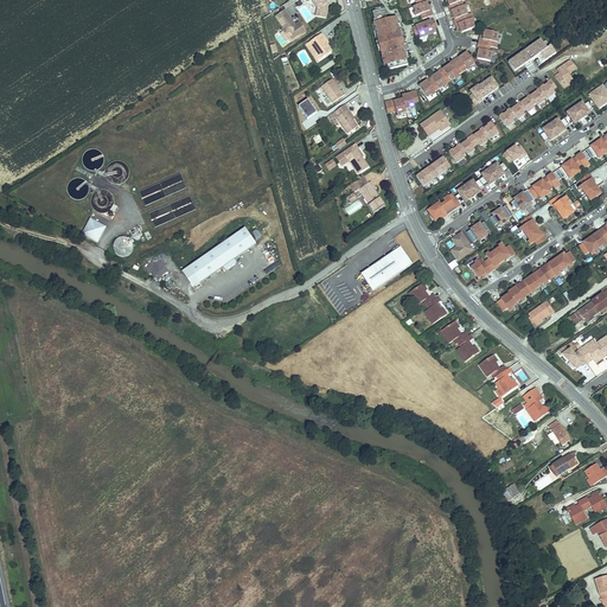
[(326,18),(328,2),(326,2),(325,0),(310,0),(311,1),(311,0),(312,0),(318,8),(317,16),(326,18)]
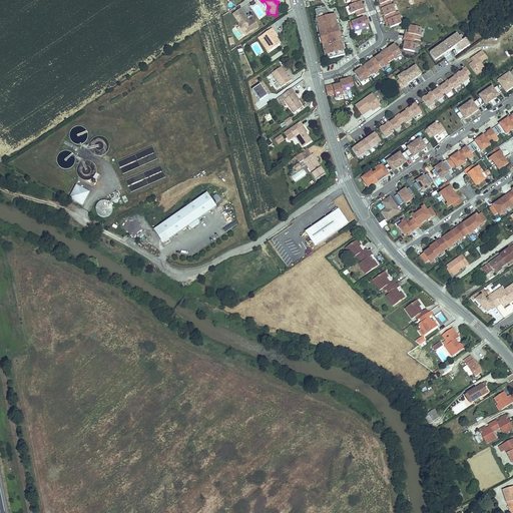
[(390,1),(382,4),(383,9),(382,9),(384,13),(385,17),(395,13),(394,8),(395,8),(394,5),(392,5),(390,1)]
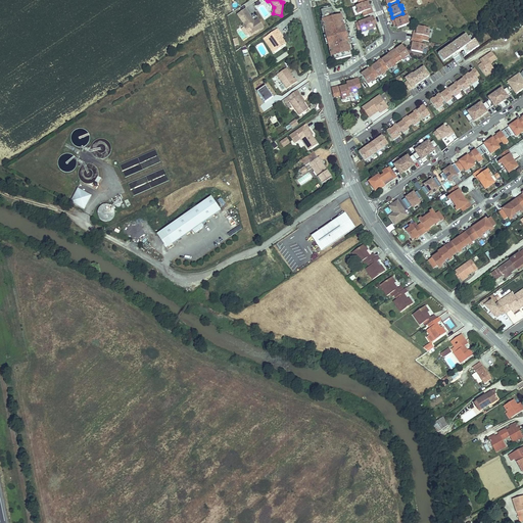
[(369,5),(368,2),(360,5),(357,6),(359,11),(357,11),(359,14),(363,12),(364,16),(373,13),(371,9),(370,9),(369,5)]
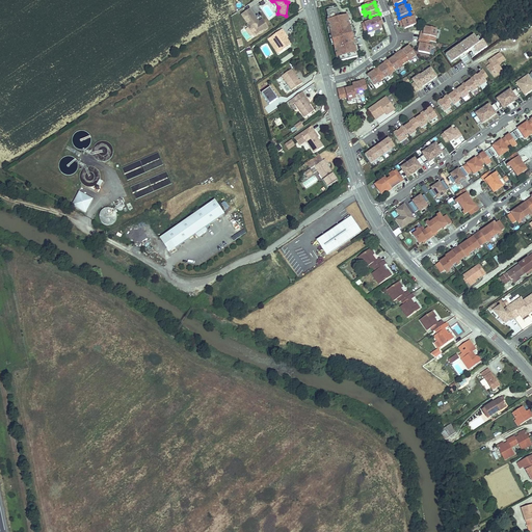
[(329,10),(326,10),(328,18),(327,18),(333,36),(333,35),(335,41),(333,41),(335,48),(337,47),(340,61),(357,57),(354,45),(358,44),(357,40),(357,38),(353,40),(351,40),(350,36),(352,35),(348,20),(347,20),(346,16),(340,18),(337,8),(336,8),(336,6),(328,8),(329,10)]
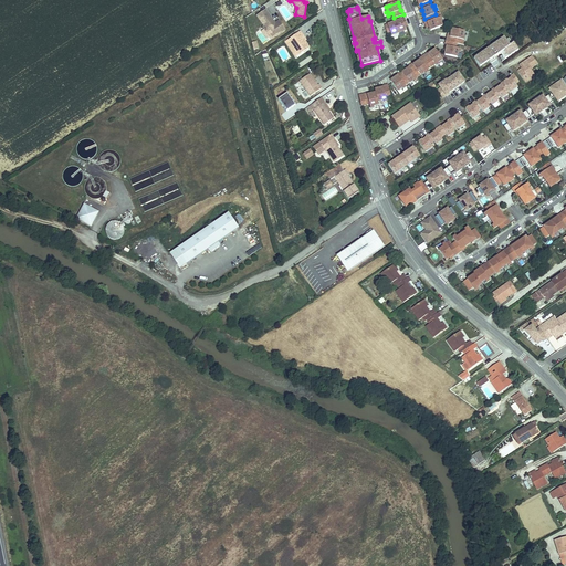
[(272,39),(285,29),(280,20),(275,23),(265,9),(258,14),(264,25),(263,27),(272,39)]
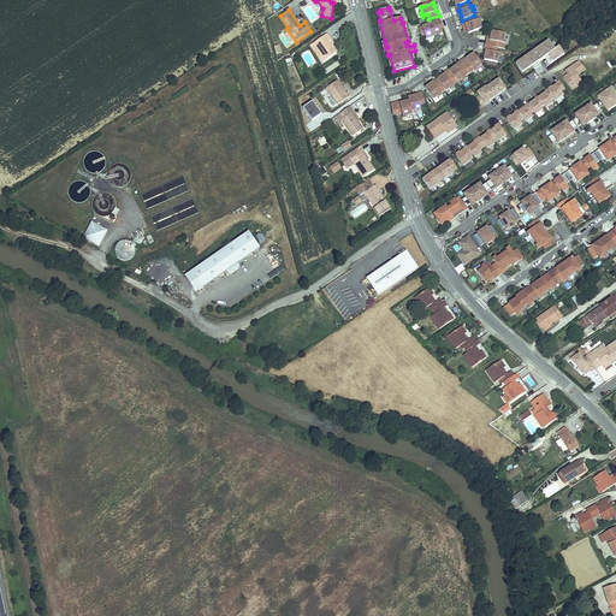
[(467,30),(469,34),(481,29),(479,23),(481,23),(478,15),(474,16),(462,21),(461,21),(462,25),(466,24),(467,30)]
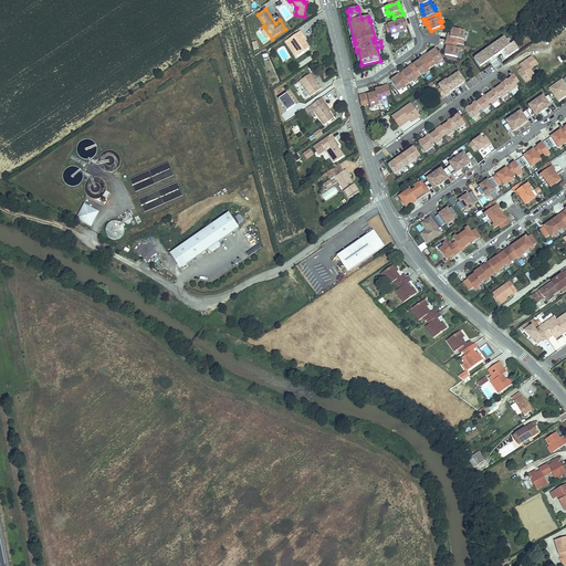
[(407,25),(405,19),(395,22),(399,33),(406,31),(405,27),(407,25)]
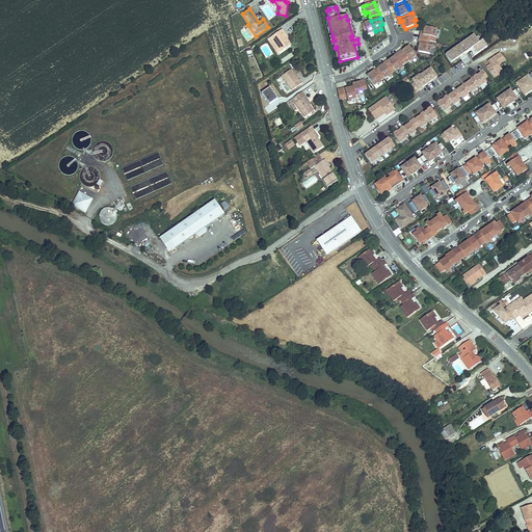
[(375,31),(371,21),(362,25),(364,31),(367,30),(368,33),(375,31)]
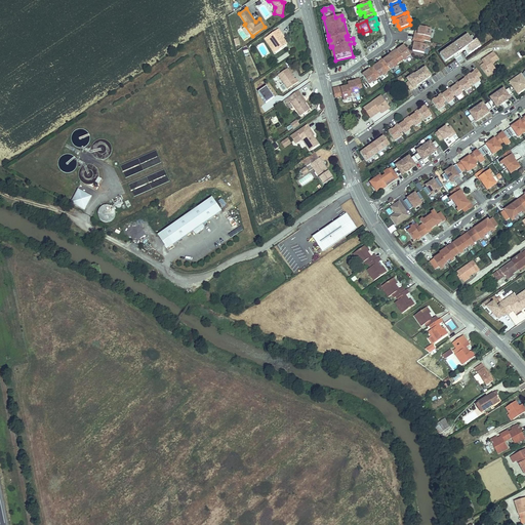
[(431,29),(419,27),(418,30),(417,35),(415,34),(414,39),(423,40),(430,42),(431,34),(430,34),(431,29)]
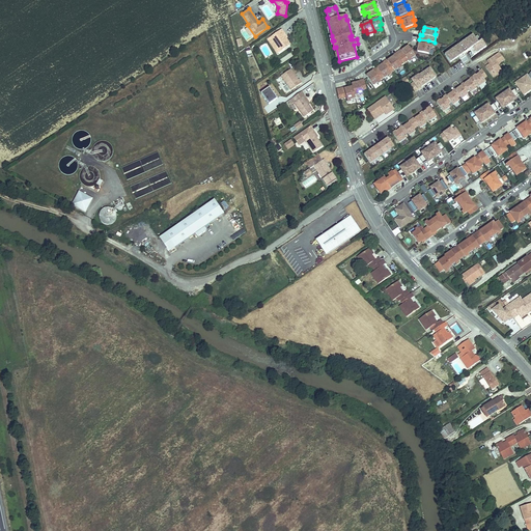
[(282,29),(272,36),(281,51),(290,45),(283,33),(284,33),(282,29)]
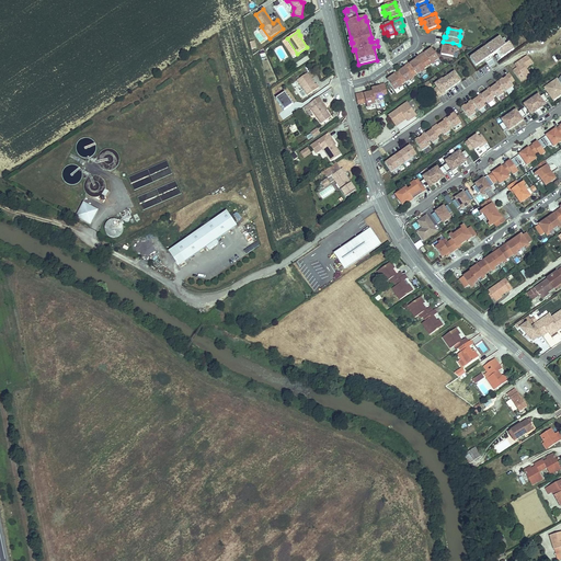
[(514,49),(508,42),(505,44),(500,37),(487,46),(488,46),(484,48),(477,54),(478,55),(471,59),(476,66),(484,59),(490,56),(490,57),(496,53),(497,55),(501,59),(514,49)]
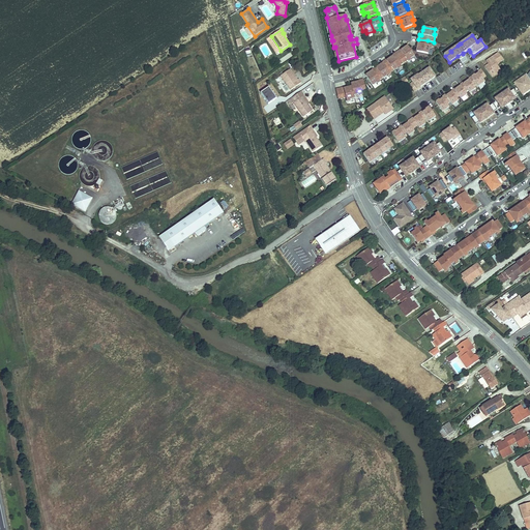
[(418,39),(417,43),(418,43),(417,48),(416,52),(428,54),(429,49),(431,49),(431,46),(427,45),(428,40),(418,39)]
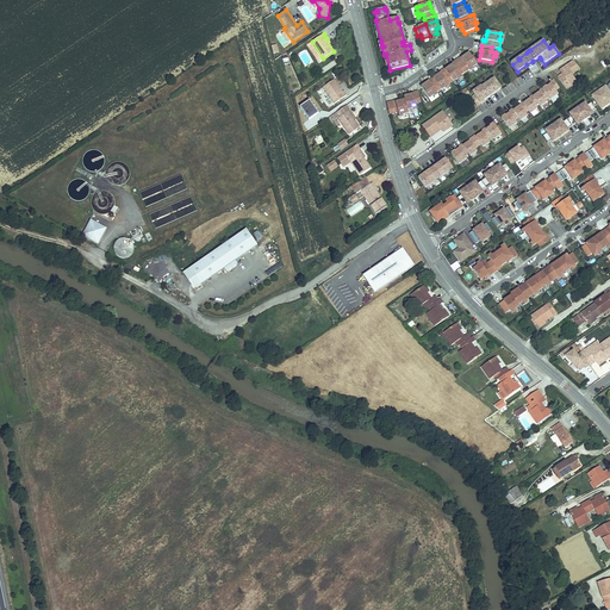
[(462,60),(459,63),(465,72),(468,69),(471,70),(473,69),(472,68),(477,64),(470,54),(466,55),(461,58),(462,60)]
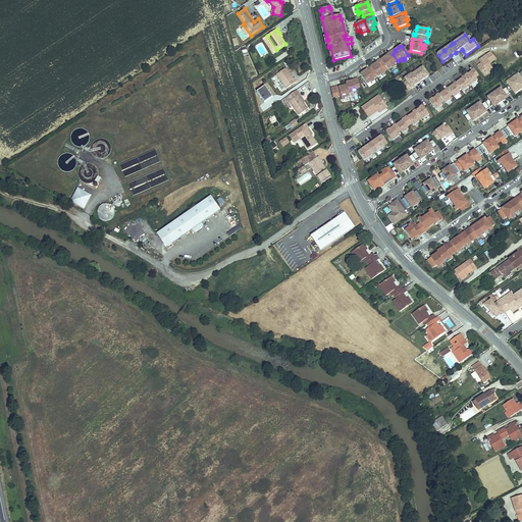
[(456,53),(456,52),(451,55),(456,62),(460,59),(456,53)]
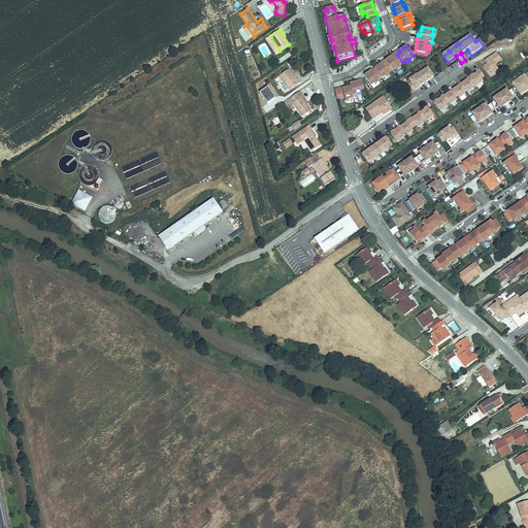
[(487,64),(483,67),(490,76),(499,70),(495,65),(499,62),(499,61),(494,55),(494,54),(487,60),(489,63),(487,64)]
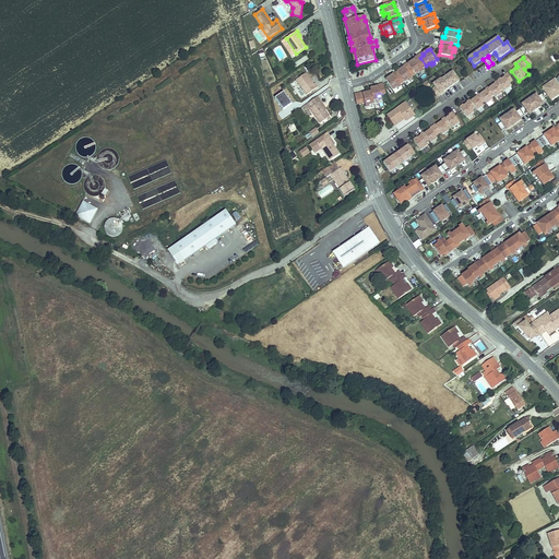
[(426,66),(420,58),(416,60),(415,59),(412,62),(408,64),(408,66),(415,73),(415,74),(419,71),(420,72),(424,70),(421,69),(426,66)]
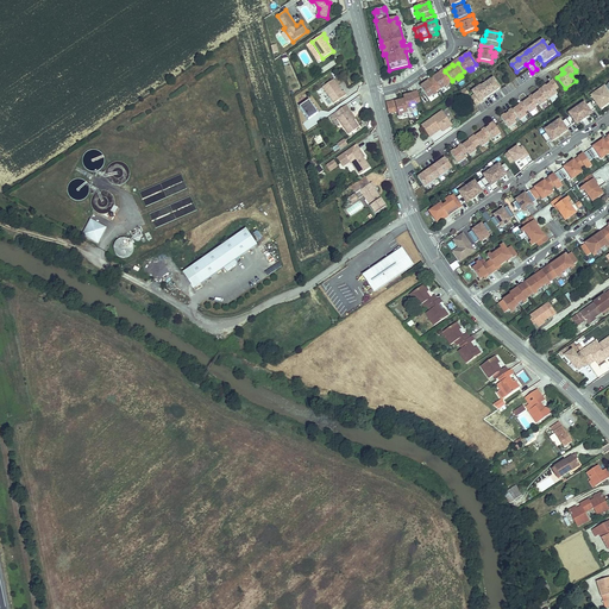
[(452,80),(445,71),(441,74),(440,73),(435,76),(433,79),(433,80),(440,89),(445,86),(446,87),(450,86),(447,83),(452,80)]
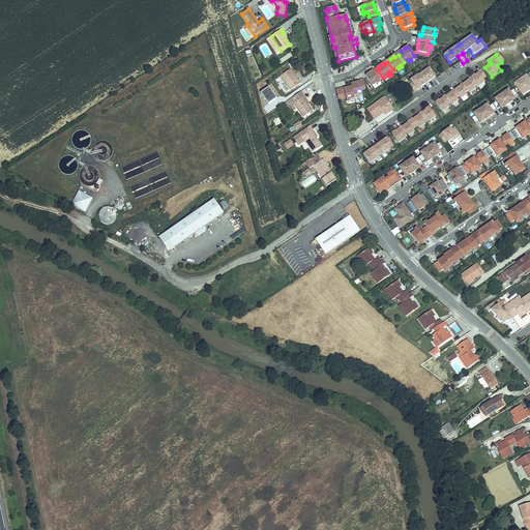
[(282,75),(292,88),(302,81),(299,77),(298,78),(291,67),(282,75)]
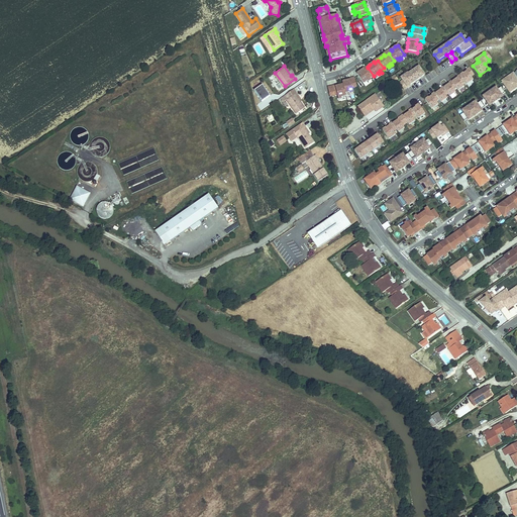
[(419,67),(413,70),(419,79),(424,75),(419,67)]
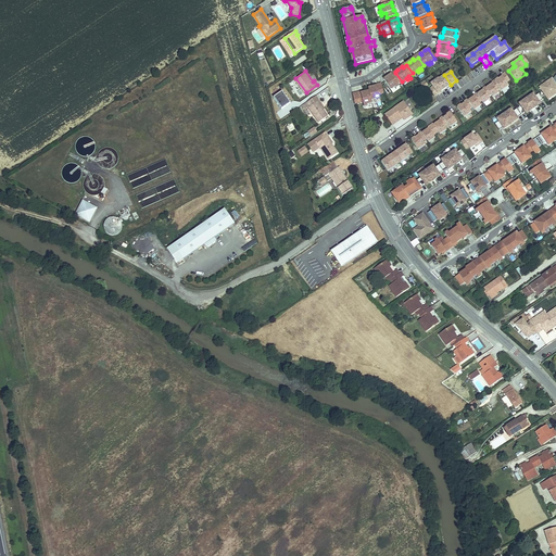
[(402,81),(395,73),(392,75),(391,74),(387,77),(383,79),(391,89),(395,86),(396,88),(399,86),(397,84),(402,81)]
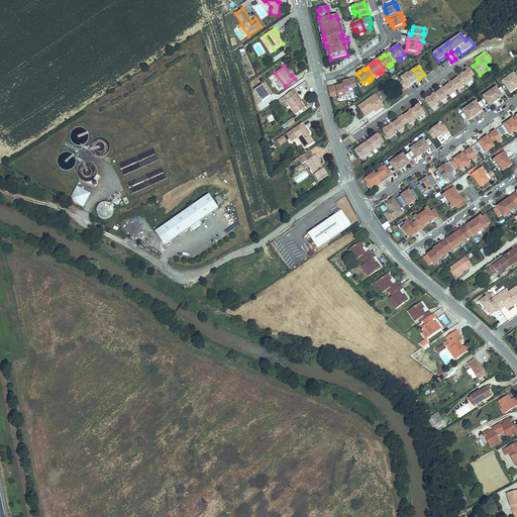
[(471,77),(474,75),(470,68),(466,70),(467,72),(463,74),(463,73),(459,76),(464,82),(467,85),(473,80),(471,77)]
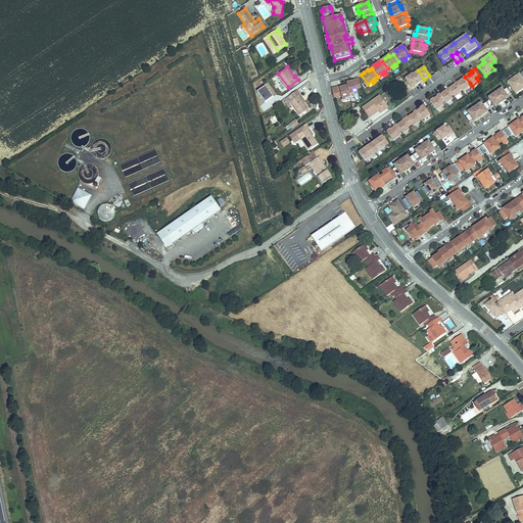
[(419,83),(424,80),(418,70),(413,75),(419,83)]
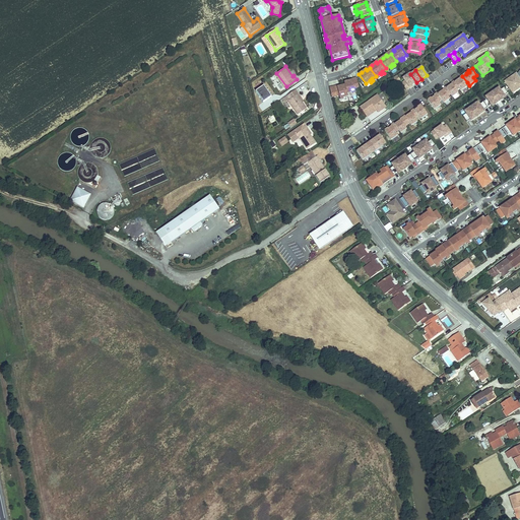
[(416,82),(410,74),(409,73),(403,78),(405,81),(402,83),(406,90),(410,87),(409,87),(409,86),(412,84),(412,85),(416,82)]
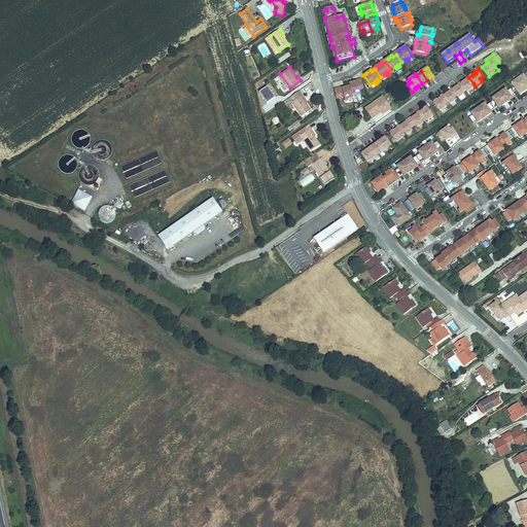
[(516,82),(513,84),(520,94),(526,90),(525,89),(526,86),(526,78),(524,74),(515,80),(516,82)]
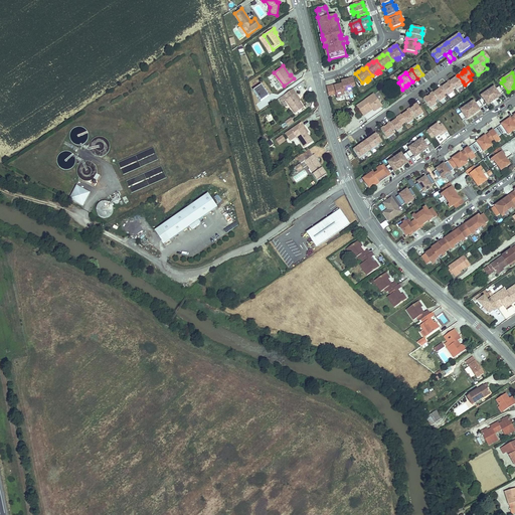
[(456,77),(461,83),(463,81),(458,75),(458,74),(452,78),(453,79),(456,77)]
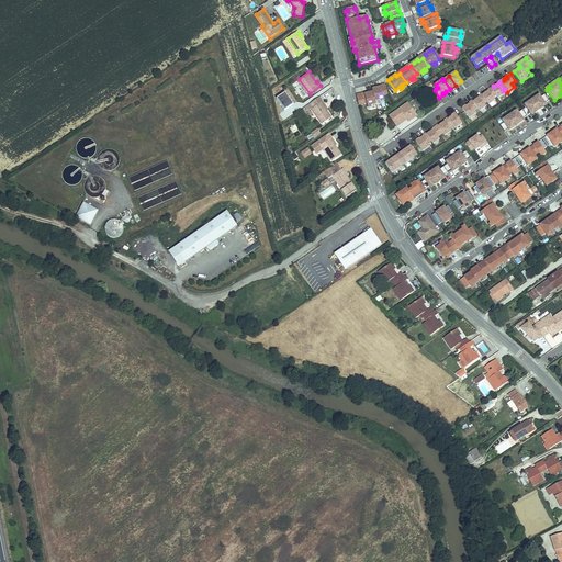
[(385,85),(380,86),(381,87),(375,88),(372,89),(373,92),(375,101),(381,100),(381,101),(384,100),(383,96),(388,94),(385,85)]
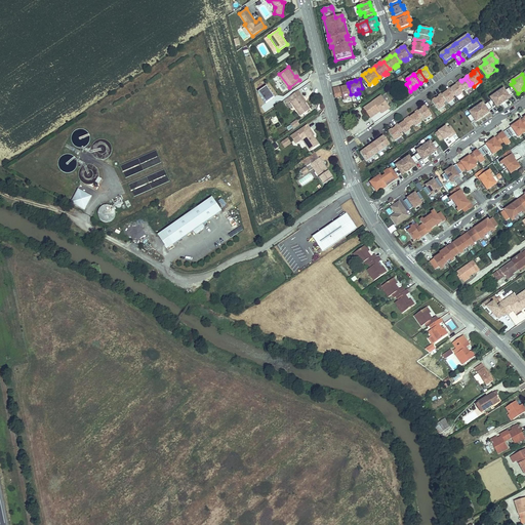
[(463,89),(465,91),(471,87),(470,85),(465,79),(461,81),(459,83),(463,89)]
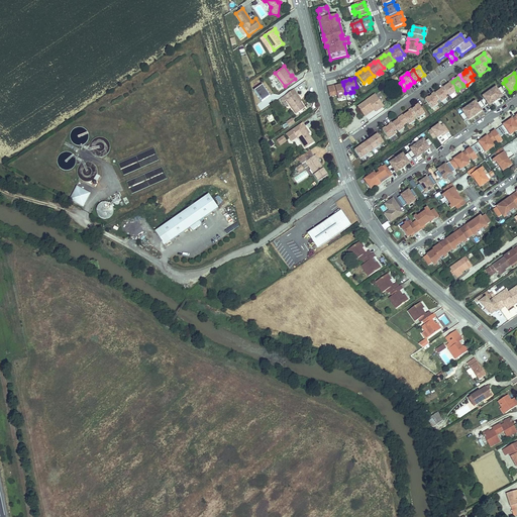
[(445,85),(446,86),(449,84),(453,90),(456,88),(452,82),(451,81),(445,85)]
